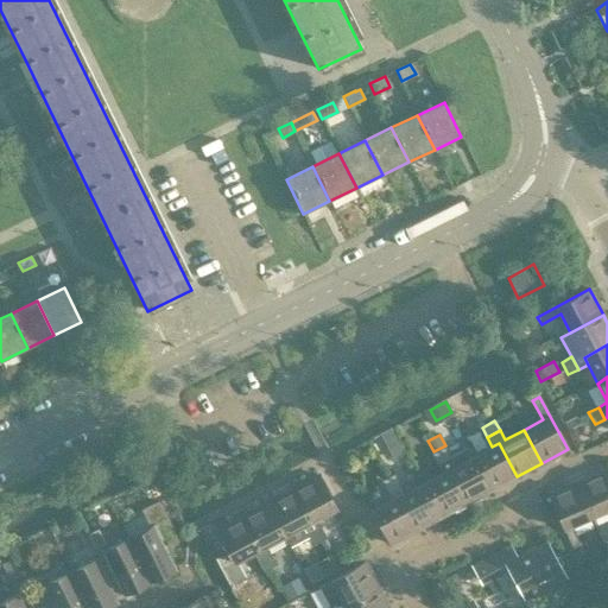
[(499,443),(492,447),(474,456),(491,489),(517,476),(499,443)]
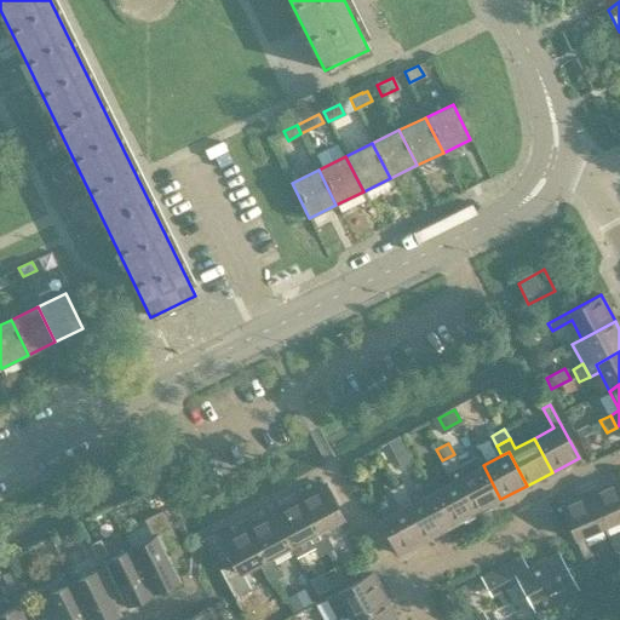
[(459,466),(446,474),(451,482),(457,480),(475,514),(500,499),(483,465),(477,455),(459,466)]
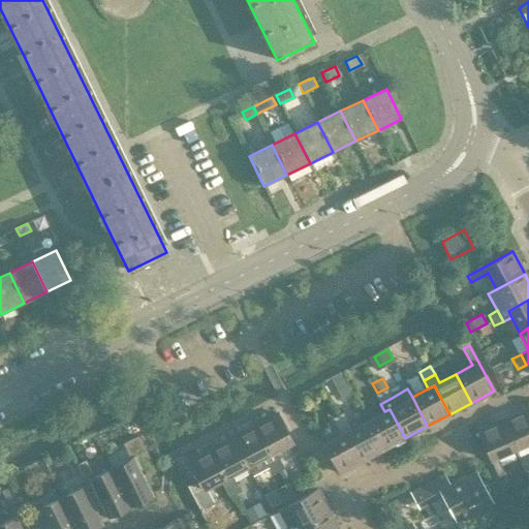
[(375,395),(380,404),(392,398),(386,390),(375,395)]
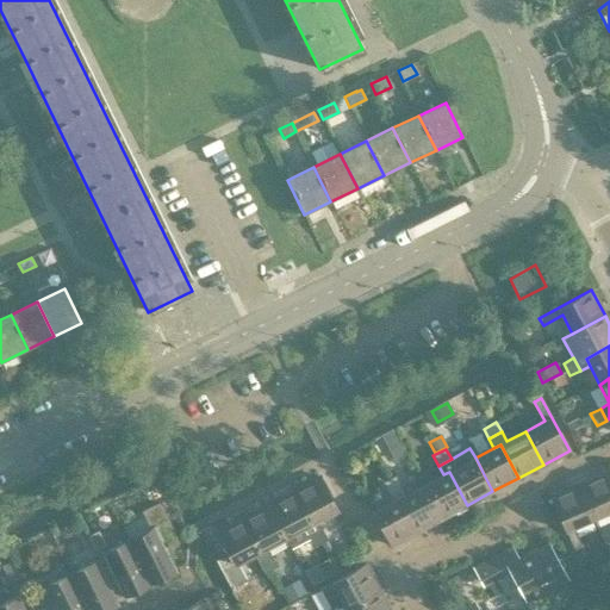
[(443,474),(424,485),(442,518),(467,505),(449,472),(443,474)]
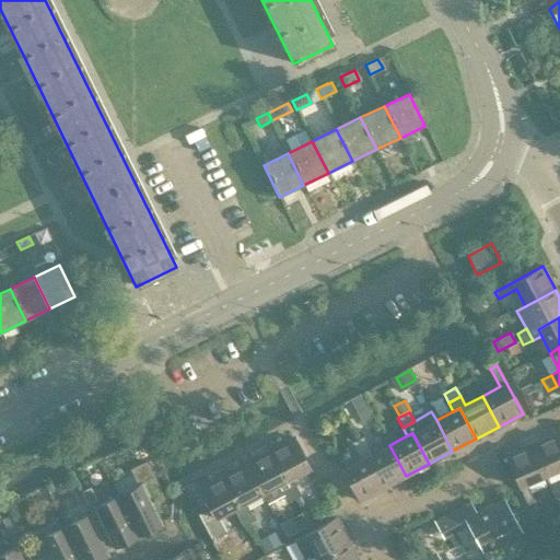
[(559,444),(555,433),(531,444),(544,476),(559,468),(559,444)]
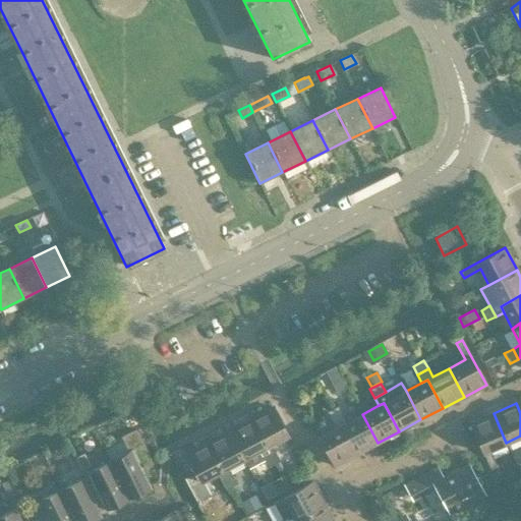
[(327,412),(331,420),(342,415),(338,406),(327,412)]
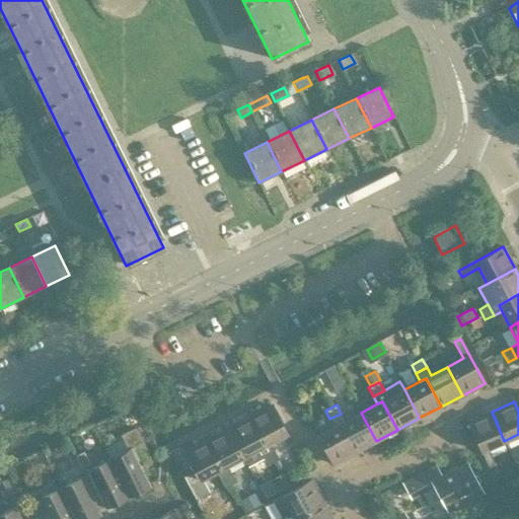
[(272,405),(249,418),(265,446),(270,443),(287,434),(272,405)]
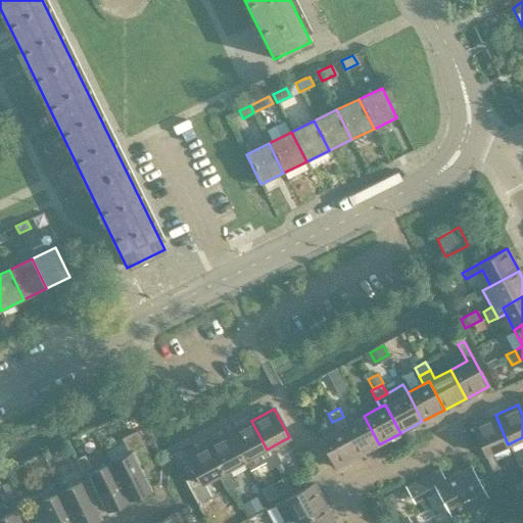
[(508,444),(495,415),(472,425),(492,472),(498,469),(491,452),(508,444)]
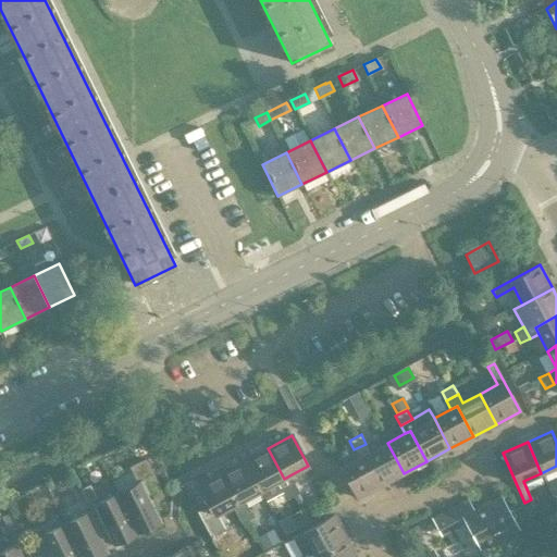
[(354,449),(359,458),(364,455),(381,485),(404,473),(387,443),(370,452),(366,444),(354,449)]
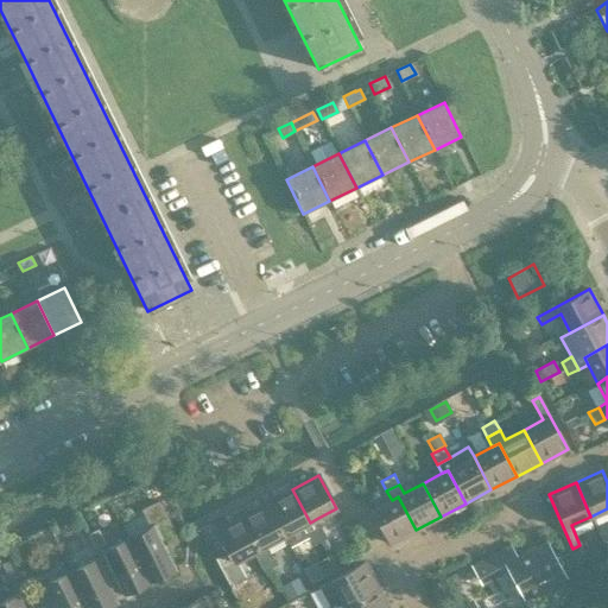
[(292,489),(266,502),(284,536),(290,545),(309,534),(321,529),(316,519),(310,523),(292,489)]
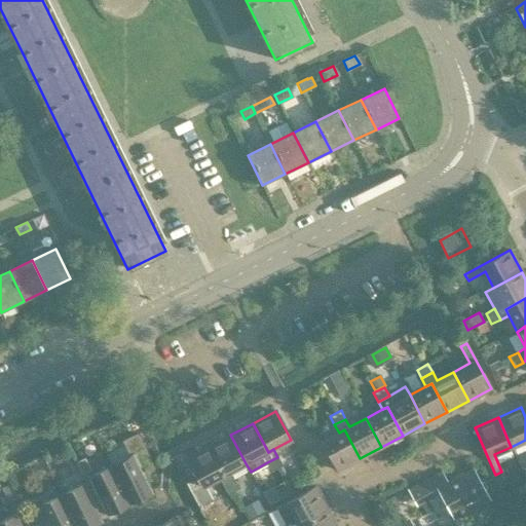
[(337,471),(360,458),(344,429),(339,433),(322,442),(337,471)]
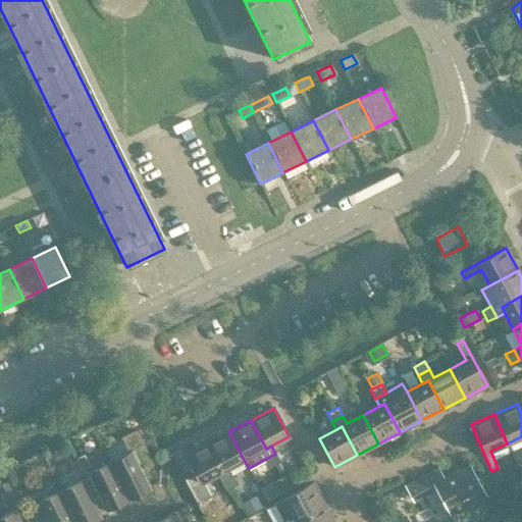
[(128,452),(109,462),(128,500),(151,488),(142,469),(153,464),(137,430),(121,437),(128,452)]
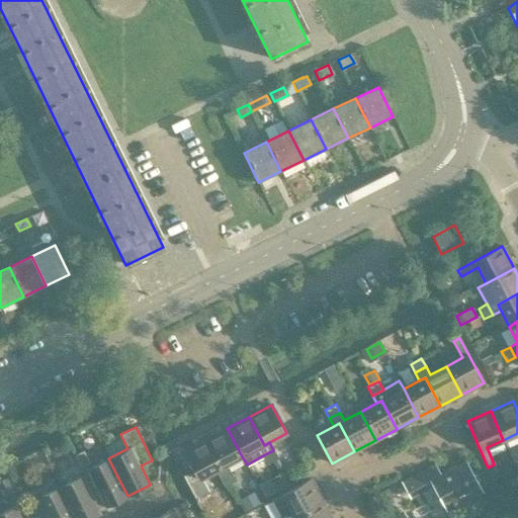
[(242,456),(227,428),(205,439),(221,467),(227,464),(242,456)]
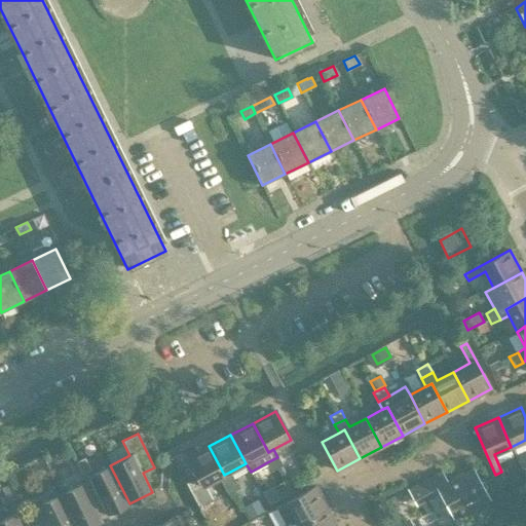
[(223,486),(234,480),(230,472),(224,475),(209,446),(186,458),(198,480),(191,484),(194,490),(201,487),(219,478),(223,486)]
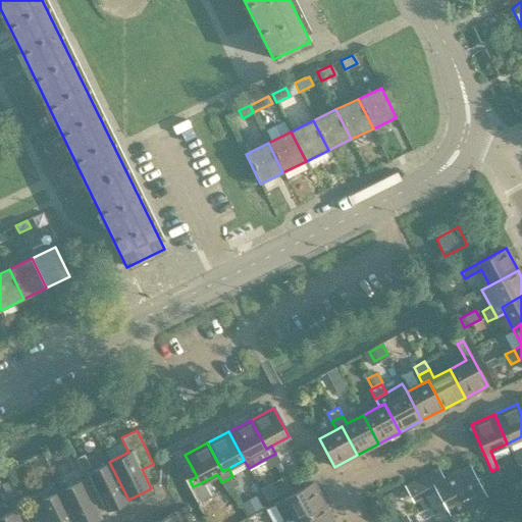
[(275,454),(265,459),(269,468),(280,462),(275,454)]
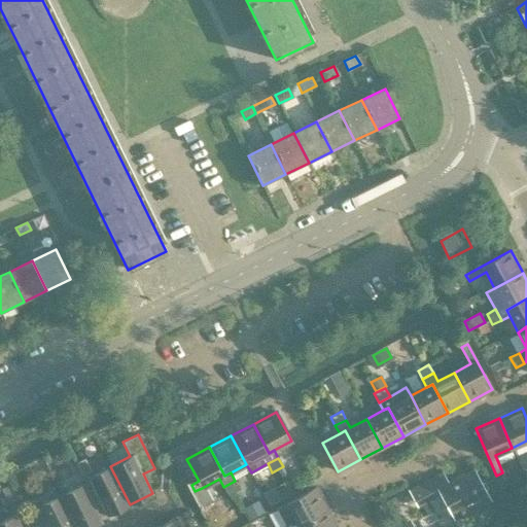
[(76,463),(82,475),(91,470),(84,459),(76,463)]
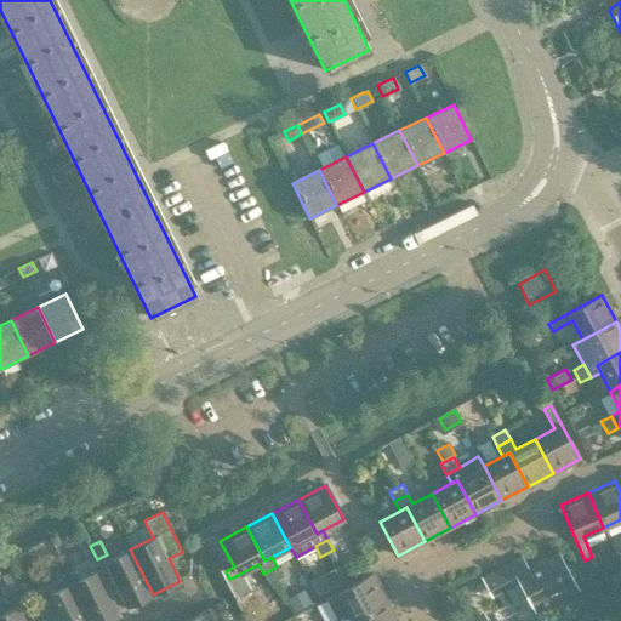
[(125,608),(153,594),(130,550),(103,563),(125,608)]
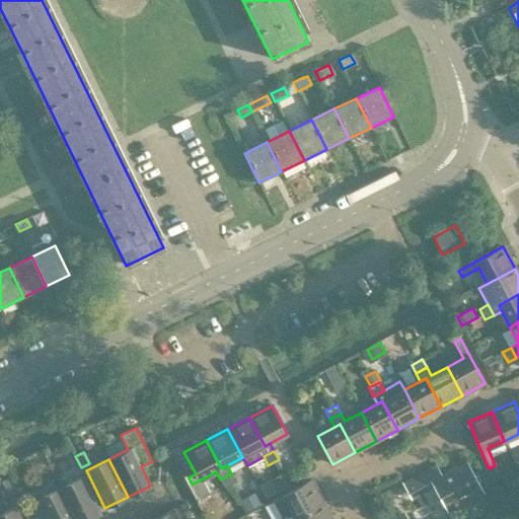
[(483,493),(466,462),(431,482),(448,511),(483,493)]
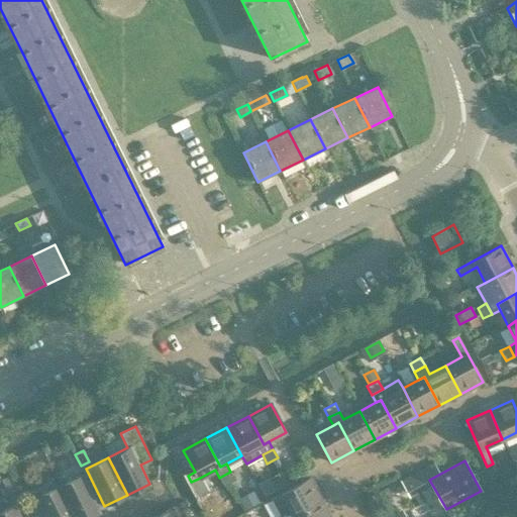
[(281,476),(286,484),(294,480),(289,471),(281,476)]
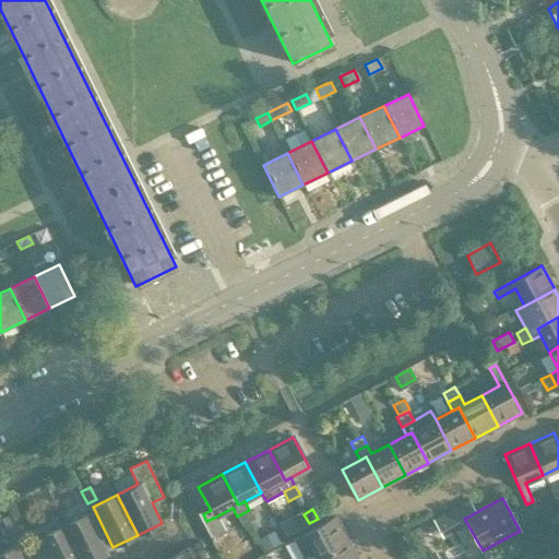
[(253,520),(249,510),(237,516),(242,525),(253,520)]
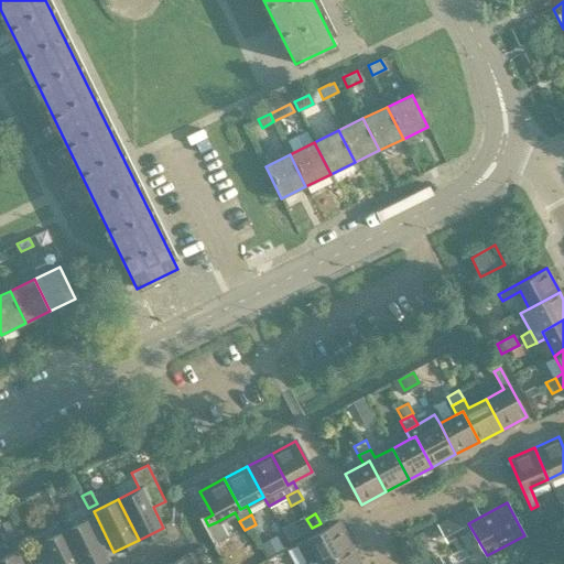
[(89,518),(64,530),(80,563),(99,563),(109,560),(89,518)]
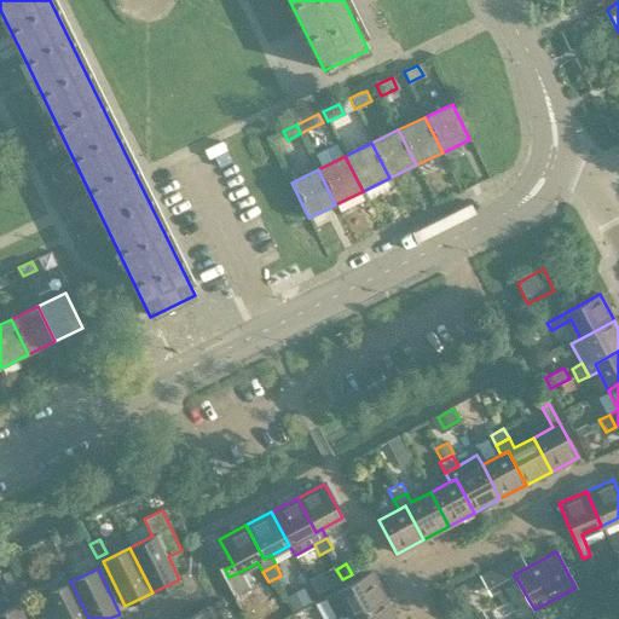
[(10,591),(19,586),(12,570),(3,574),(10,591)]
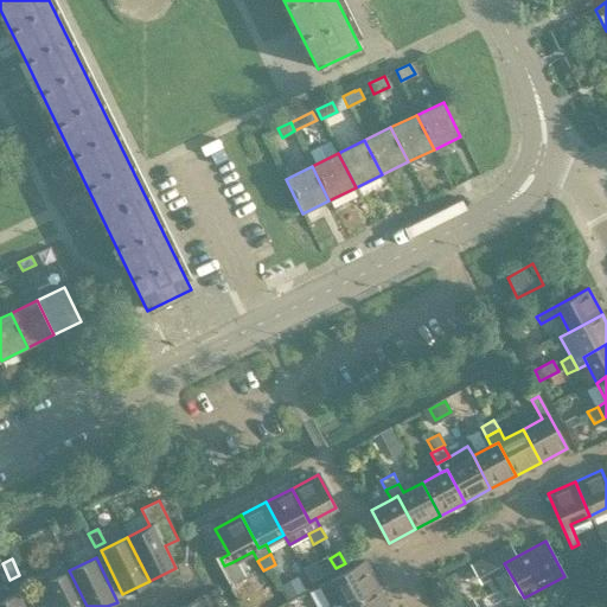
[(471,566),(478,577),(490,570),(484,558),(471,566)]
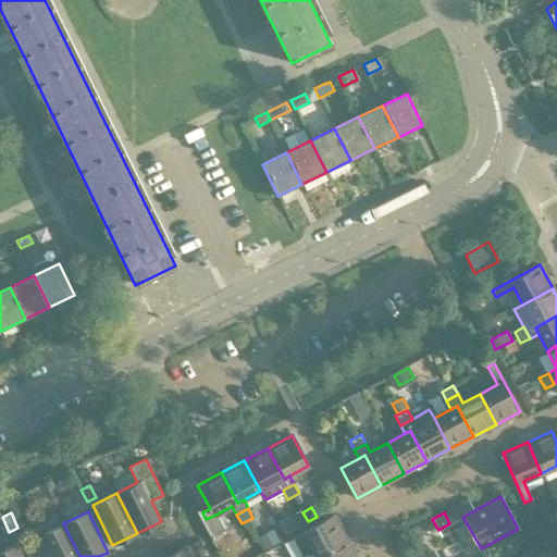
[(288,516),(279,521),(285,534),(295,529),(288,516)]
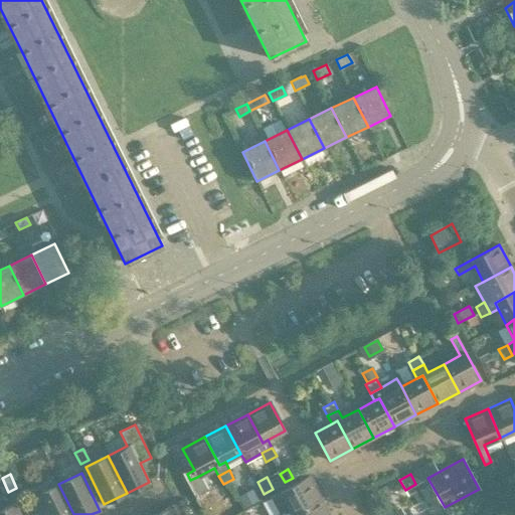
[(270,497),(279,514),(282,512),(283,514),(293,514),(321,499),(309,477),(270,497)]
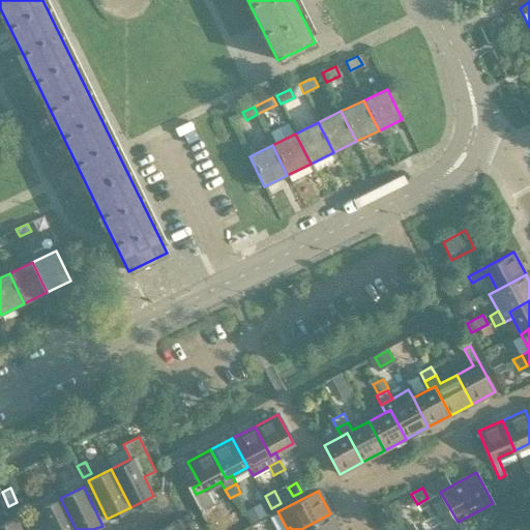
[(76,529),(60,498),(37,509),(47,529),(76,529)]
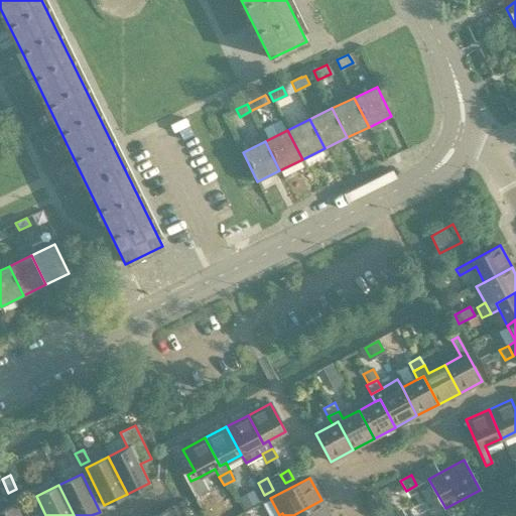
[(252,491),(241,498),(246,508),(258,501),(252,491)]
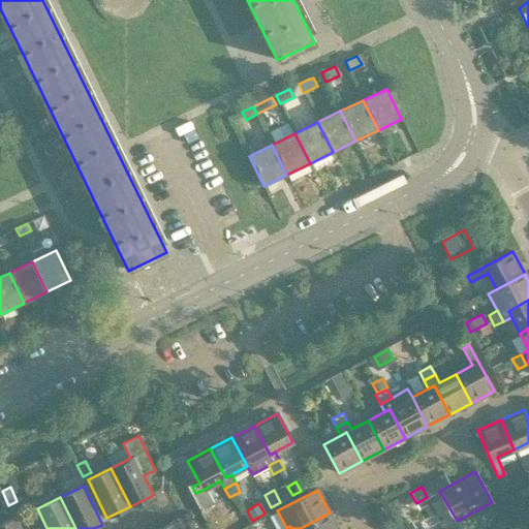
[(244,512),(218,527),(218,528),(238,528),(249,523),(244,512)]
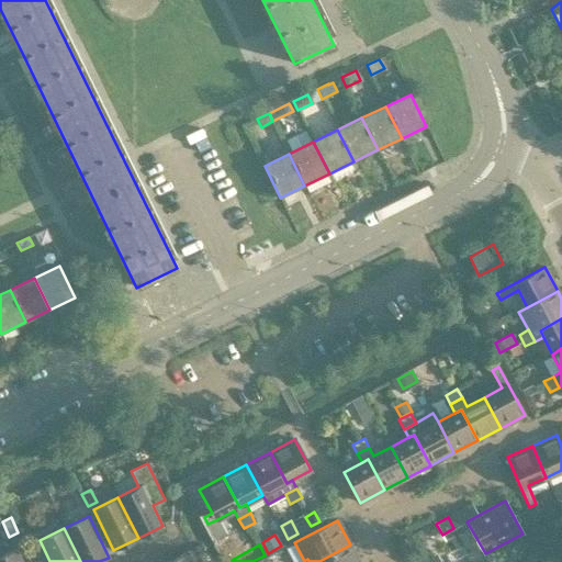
[(359,561),(350,544),(319,561),(359,561)]
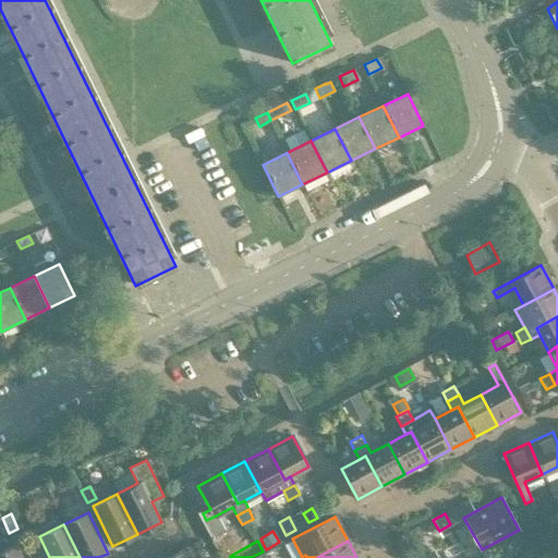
[(23,557),(16,545),(0,553),(0,557),(23,557)]
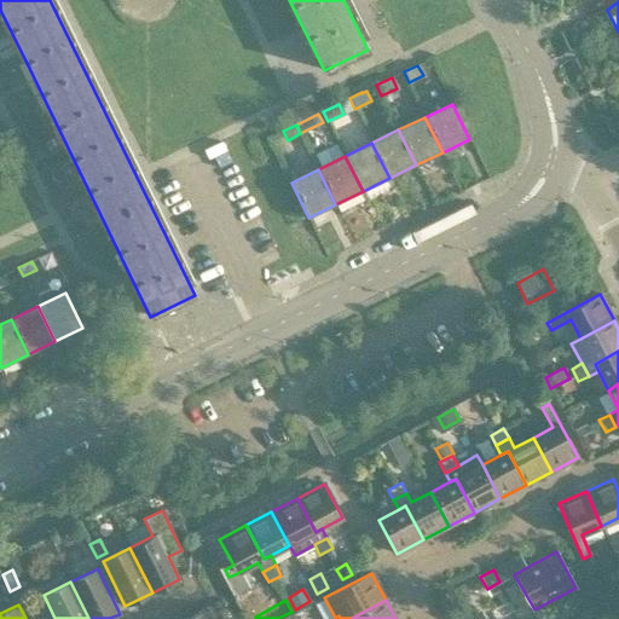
[(183,618),(214,618),(208,606),(183,618)]
